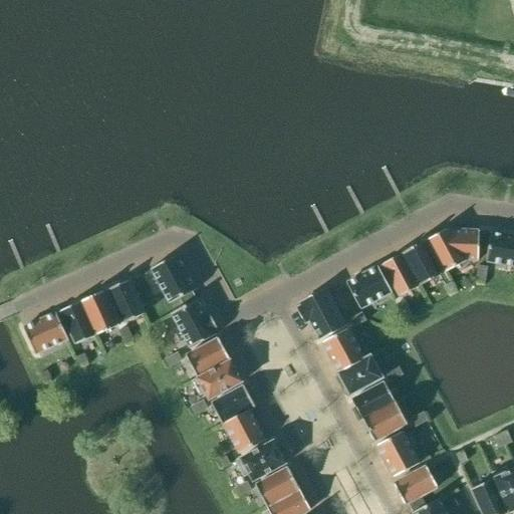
[(428,240),(445,272),(466,261),(478,261),(479,231),(449,230),(448,229),(428,240)]
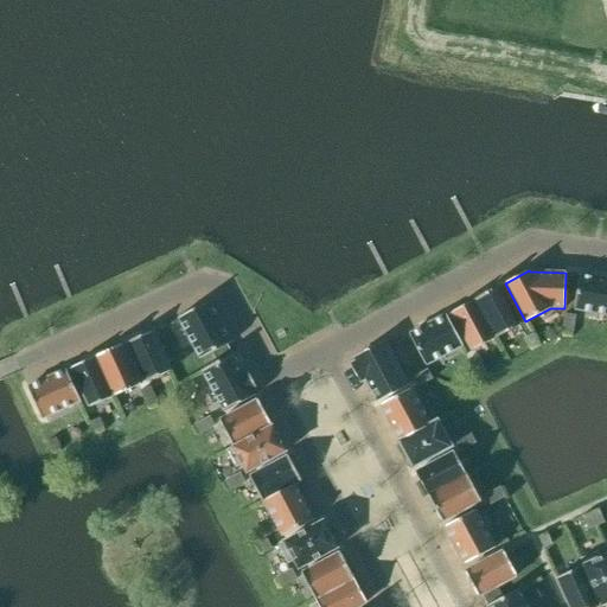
[(573,310),(606,314),(606,279),(580,275),(573,310)]
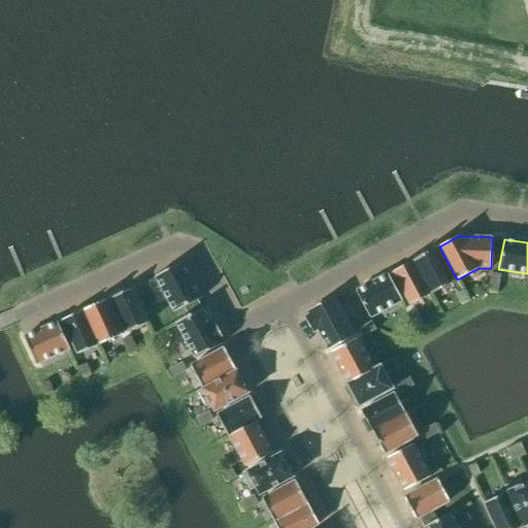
[(435,249),(413,260),(431,294),(454,282),(435,249)]
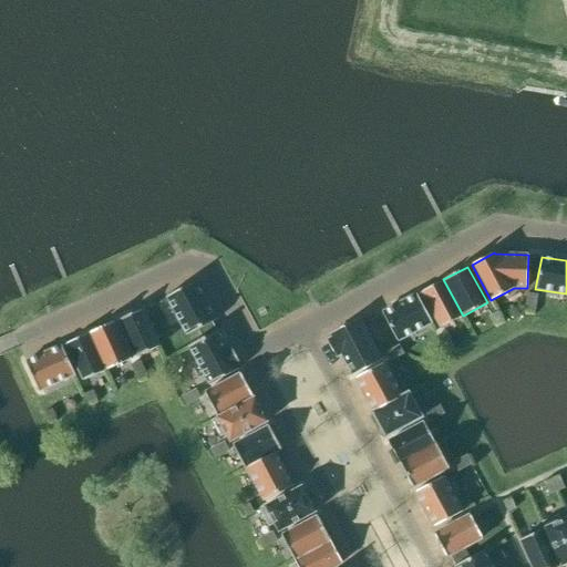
[(441,328),(463,316),(443,279),(421,291),(441,328)]
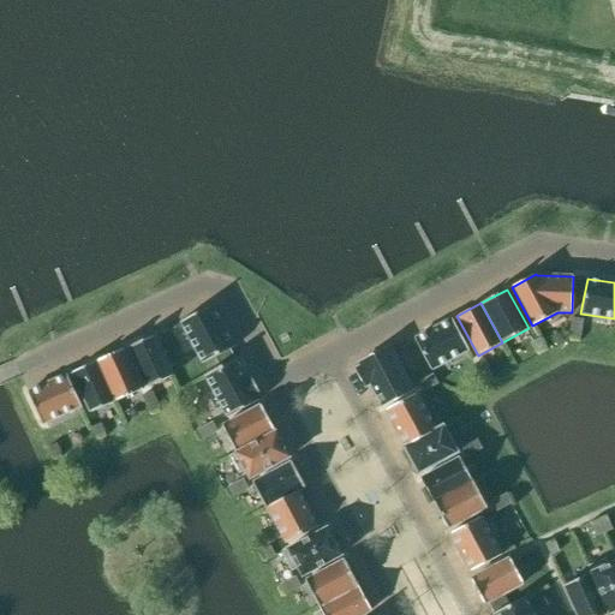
[(180,322),(203,364),(234,347),(212,305),(180,322)]
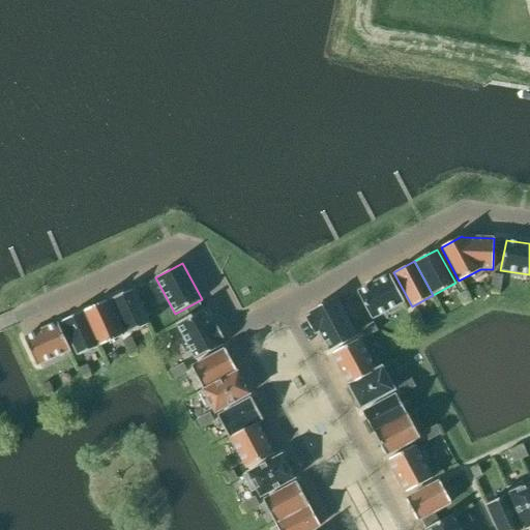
[(357,292),(372,319),(404,301),(389,274),(357,292)]
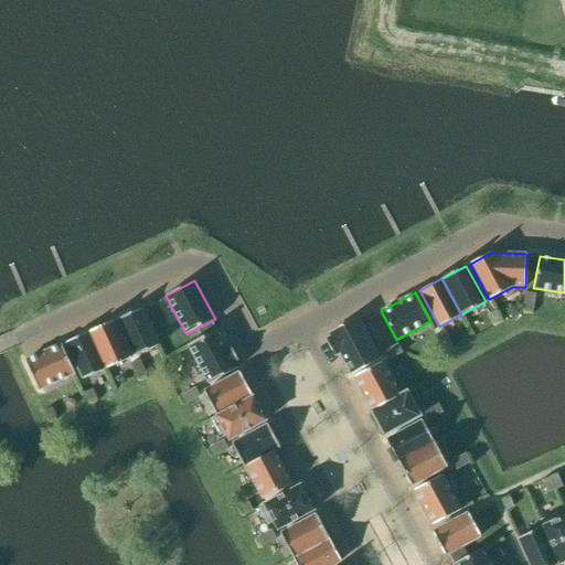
[(525,292),(524,300),(535,301),(535,294),(525,292)]
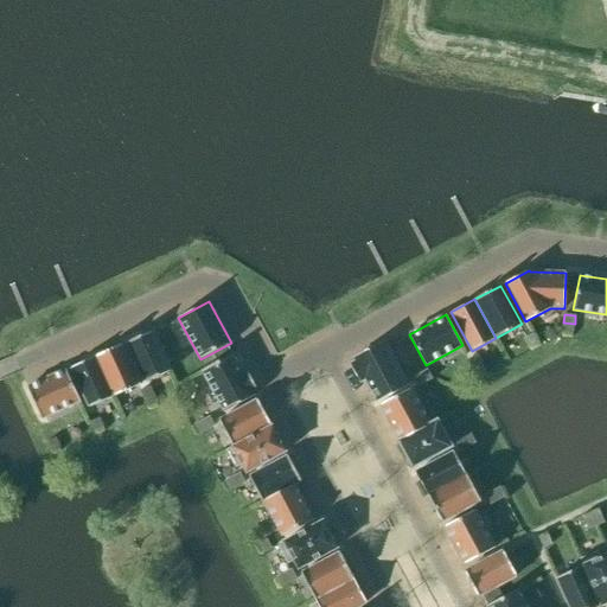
[(575,324),(563,323),(562,331),(574,332),(575,324)]
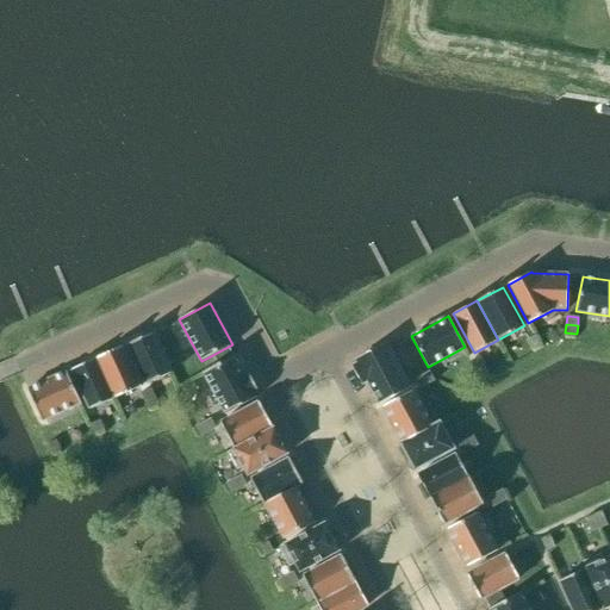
[(172,373),(153,332),(128,343),(145,384),(172,373)]
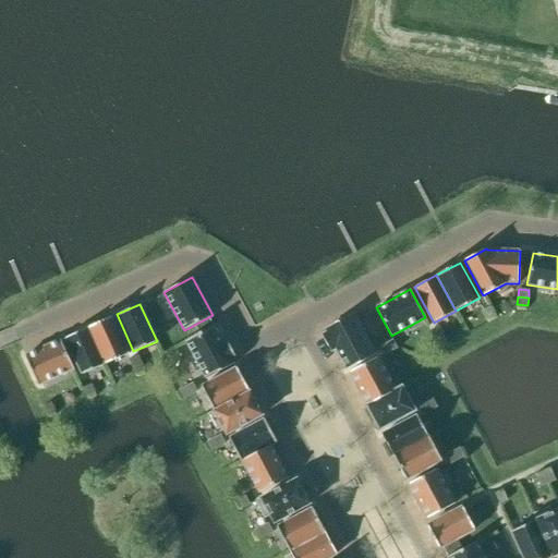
[(482,311),(486,318),(494,315),(489,306),(482,311)]
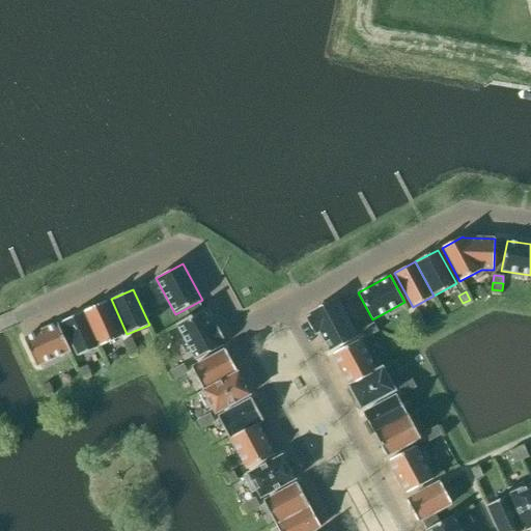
[(319,332),(329,351),(356,336),(336,300),(309,314),(311,316),(307,318),(315,334),(319,332)]
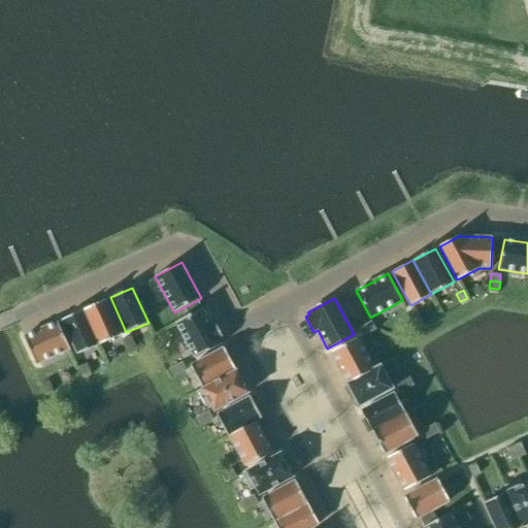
[(106,299),(84,309),(99,344),(122,334),(106,299)]
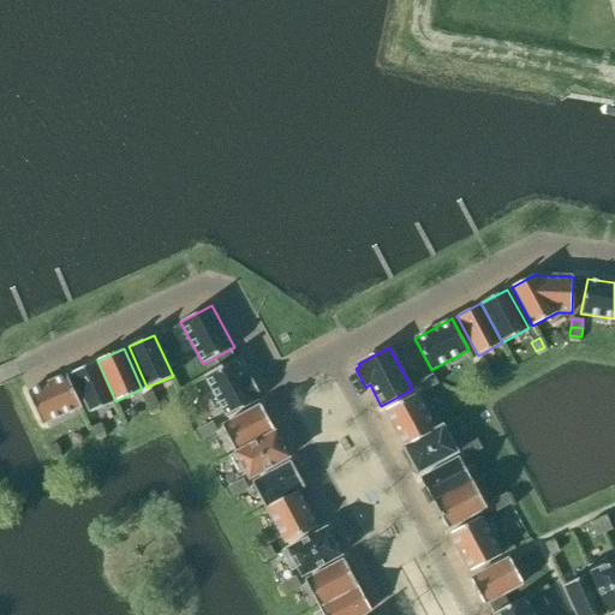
[(214,360),(218,368),(236,359),(231,351),(214,360)]
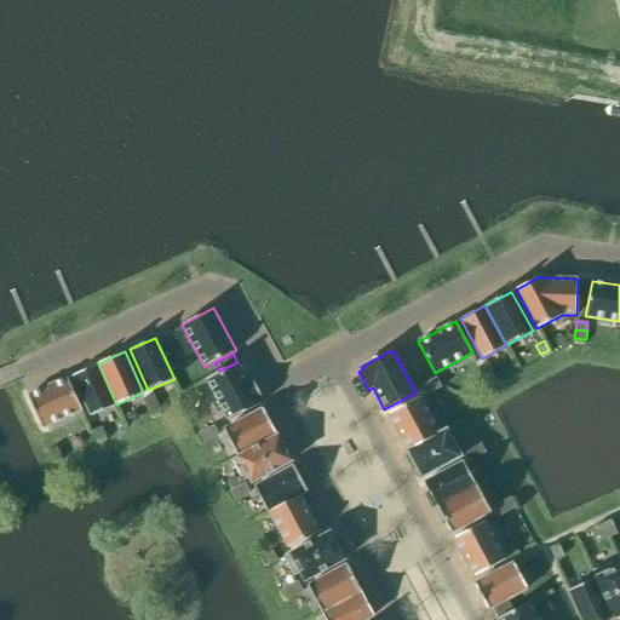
[(237,361),(237,362),(219,371),(206,378),(229,420),(260,403),(259,401),(263,399),(253,380),(250,383),(237,361)]
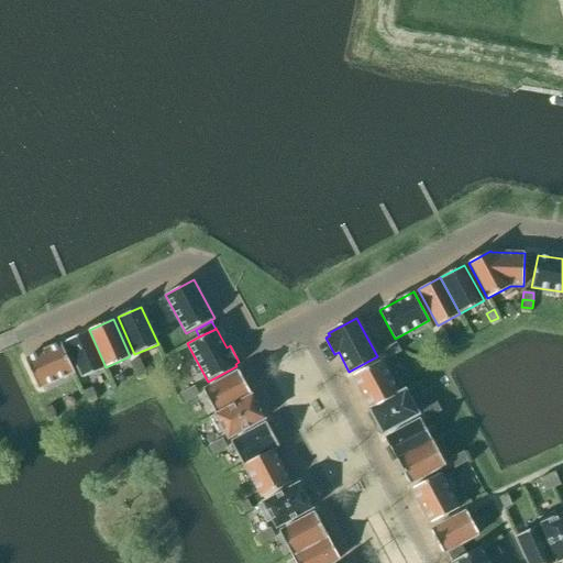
[(433,333),(438,341),(448,335),(443,329),(433,333)]
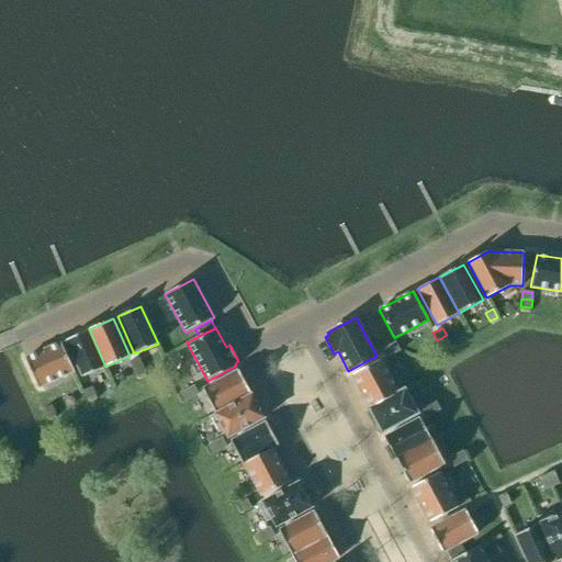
[(82,377),(105,367),(89,329),(66,339),(82,377)]
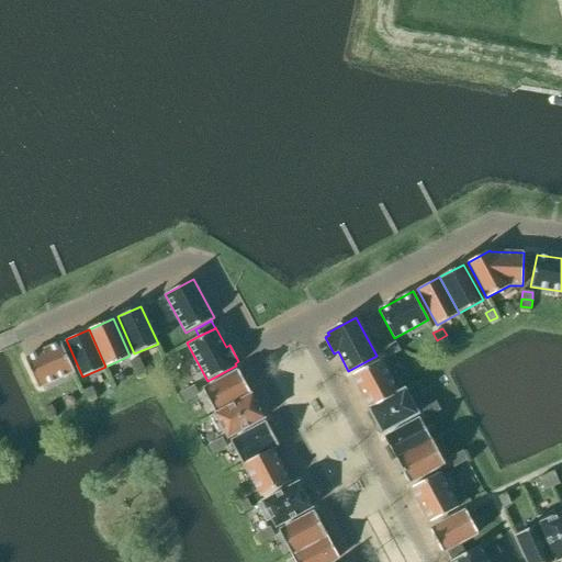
[(450,343),(447,335),(437,340),(441,347),(450,343)]
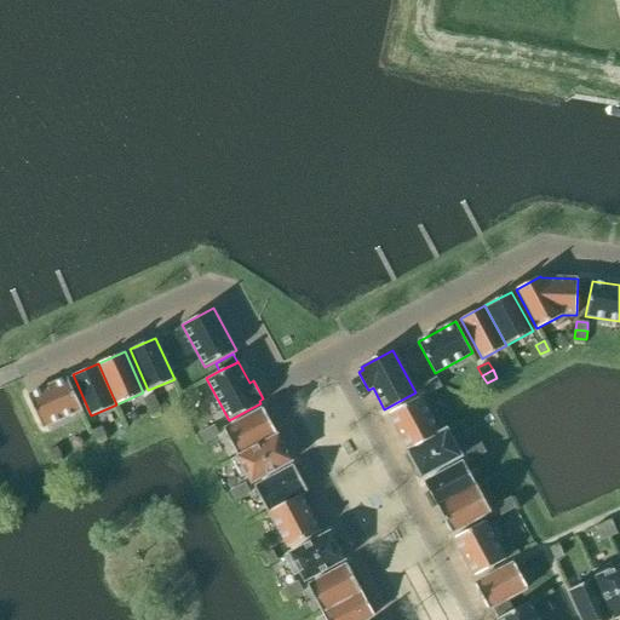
[(82,409),(68,377),(28,395),(42,428),(82,409)]
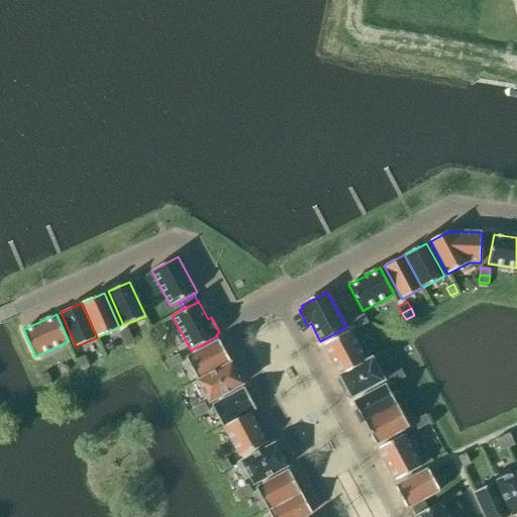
[(365,314),(357,318),(362,326),(369,322),(365,314)]
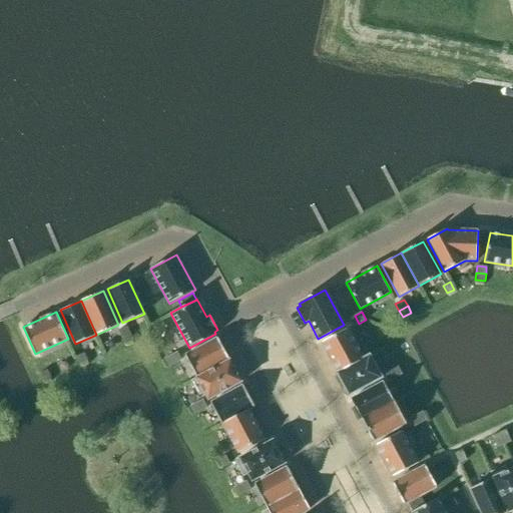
[(353,327),(359,324),(355,316),(349,320),(353,327)]
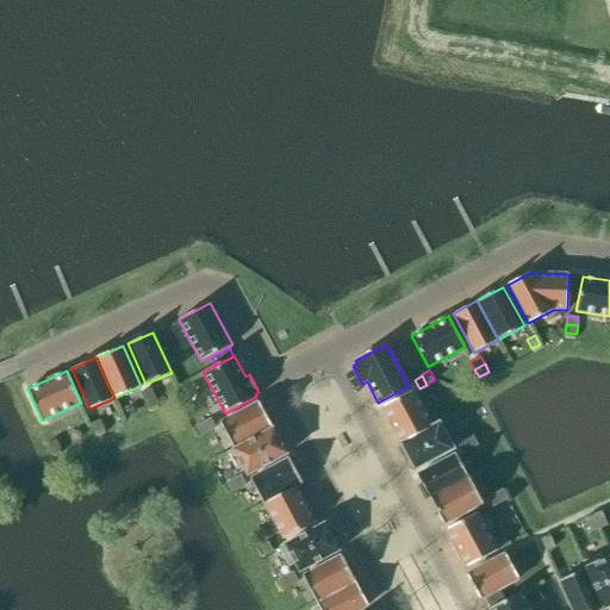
[(142,392),(145,400),(155,396),(151,388),(142,392)]
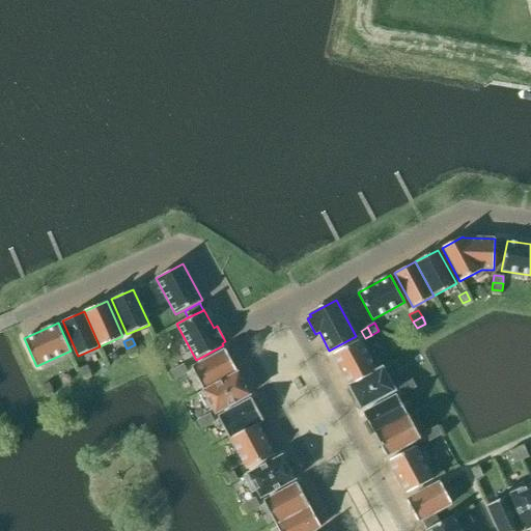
[(333,354),(350,385),(376,370),(360,339),(333,354)]
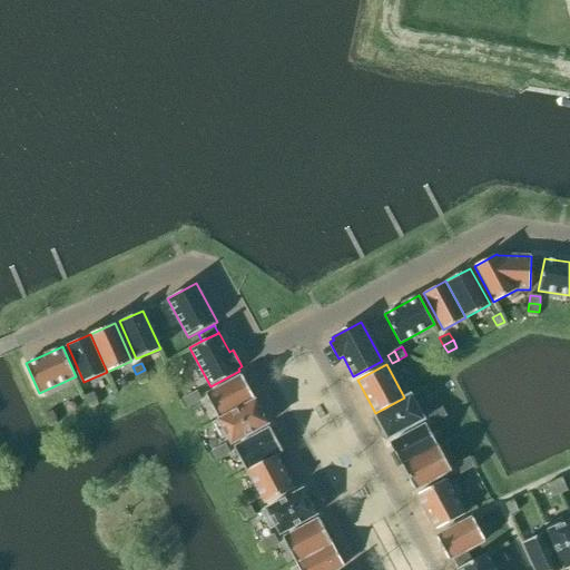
[(145,370),(136,374),(139,382),(148,379),(145,370)]
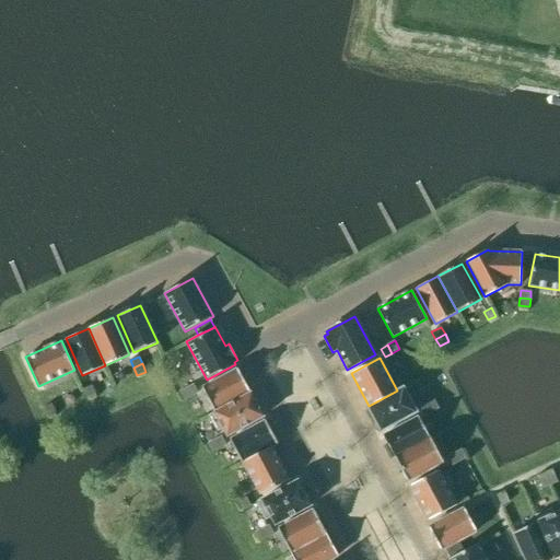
[(201,388),(214,412),(251,393),(237,369),(201,388)]
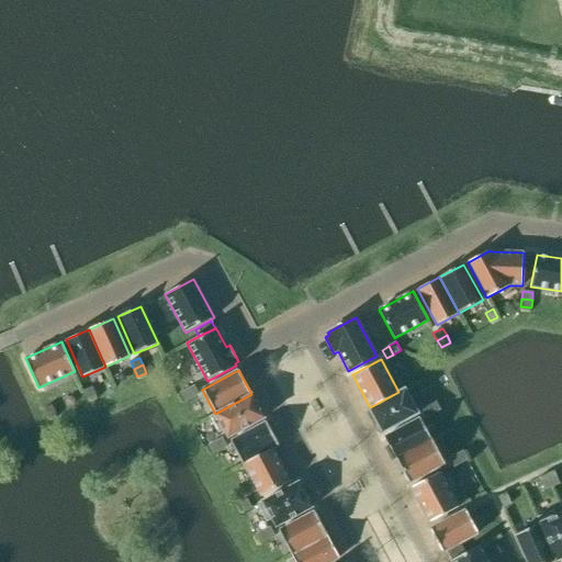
[(194,385),(187,389),(192,398),(200,394),(194,385)]
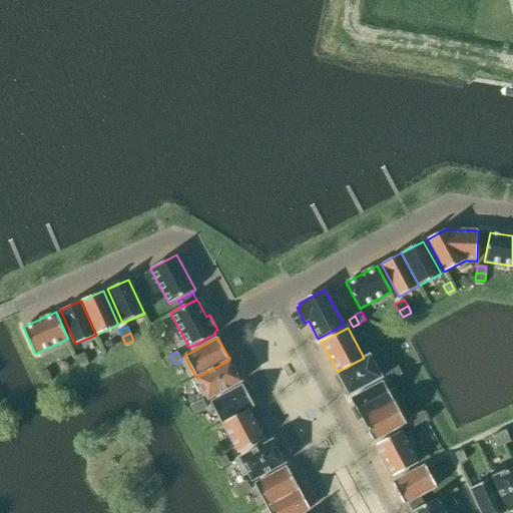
[(76,357),(79,364),(87,361),(84,354),(76,357)]
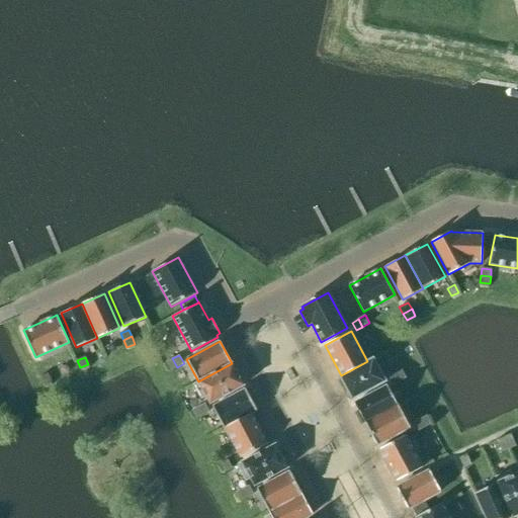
[(170,370),(177,367),(172,358),(166,362),(170,370)]
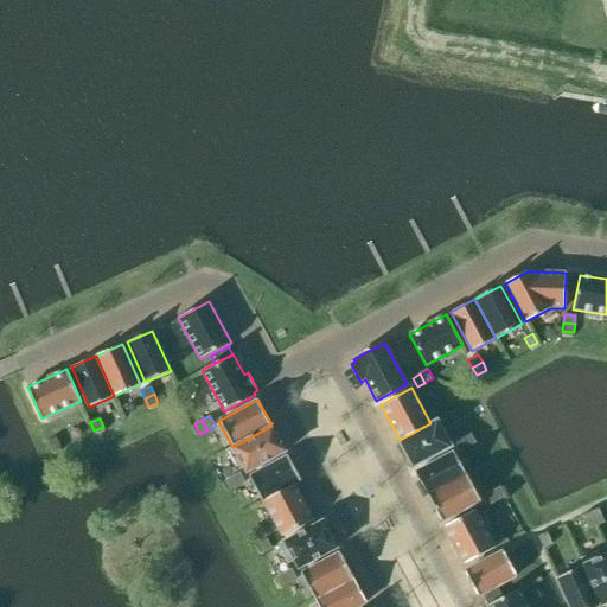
[(438,420),(430,423),(400,440),(398,441),(413,468),(452,447),(438,420)]
